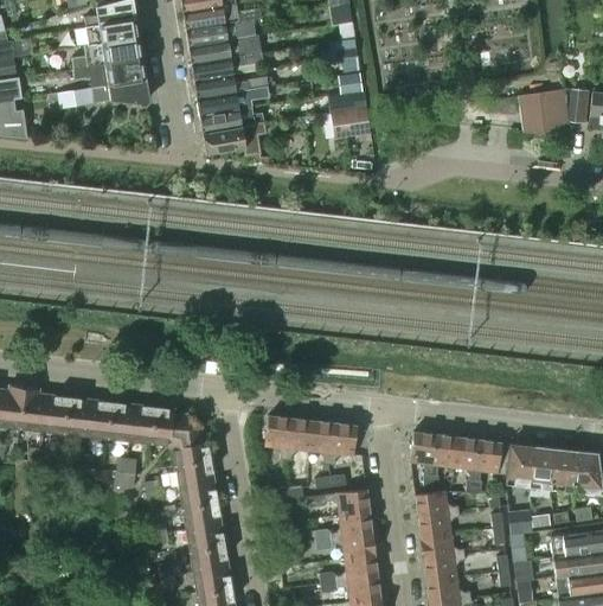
[(85,18),(87,27),(136,19),(133,0),(123,0),(106,5),(97,7),(98,16),(85,18)]
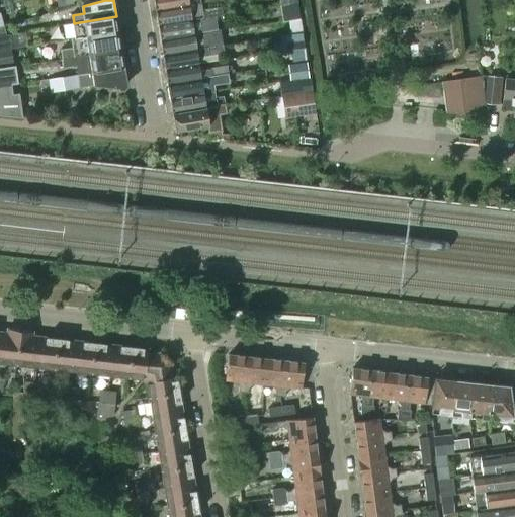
[(155,0),(157,10),(202,3),(201,0),(155,0)]
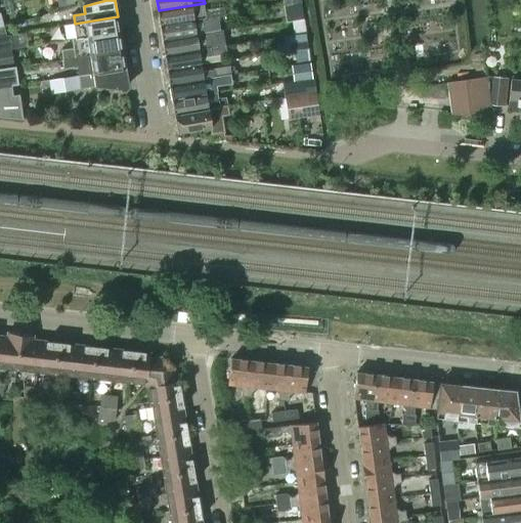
[(159,10),(161,26),(220,16),(226,15),(225,7),(206,10),(205,3),(159,10)]
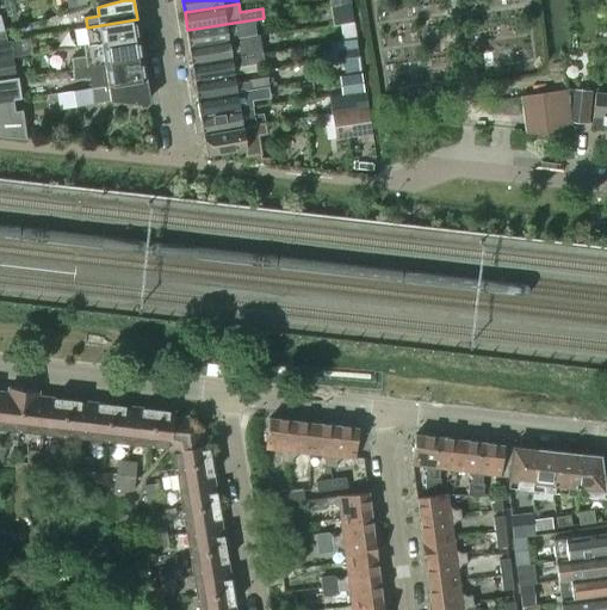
[(91,47),(104,44),(140,38),(137,19),(87,28),(91,47)]
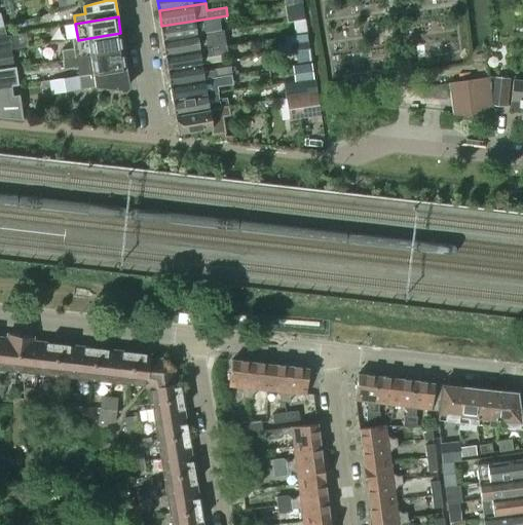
[(161,26),(164,40),(223,31),(221,16),(161,26)]
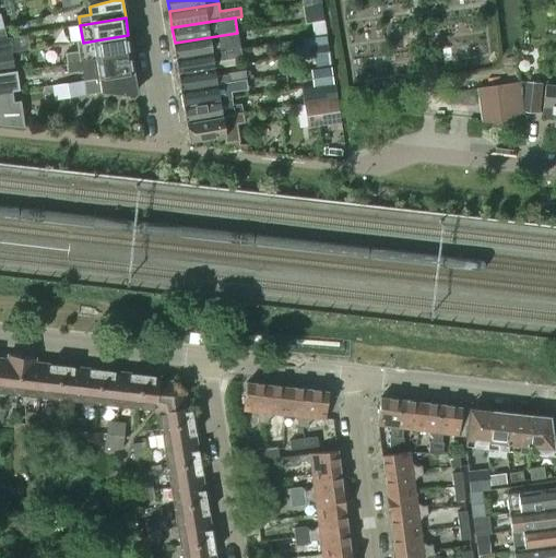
[(175,43),(177,58),(240,48),(238,33),(237,33),(175,43)]
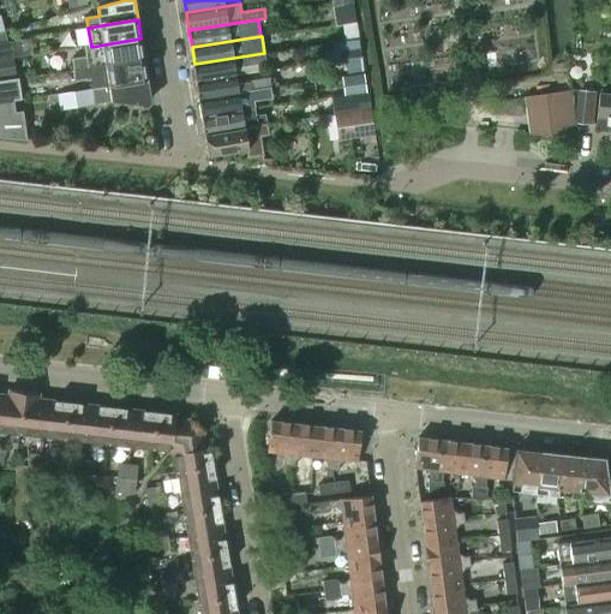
[(76,71),(107,65),(144,60),(141,39),(105,45),(91,47),(89,47),(90,57),(75,59),(76,71)]
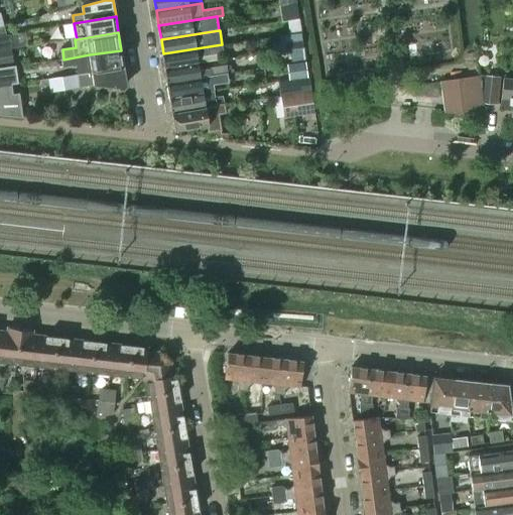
[(163,53),(165,69),(199,63),(198,55),(224,51),(223,44),(222,44),(163,53)]
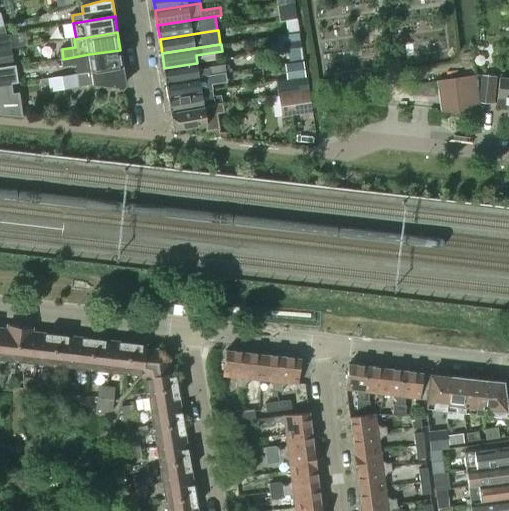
[(78,74),(92,72),(123,67),(120,50),(89,54),(63,59),(65,67),(77,65),(78,74)]
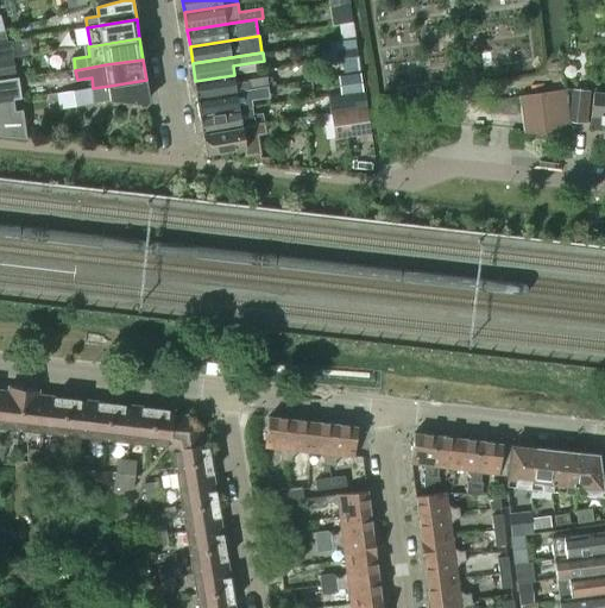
[(195,81),(197,99),(271,87),(269,77),(237,83),(234,75),(195,81)]
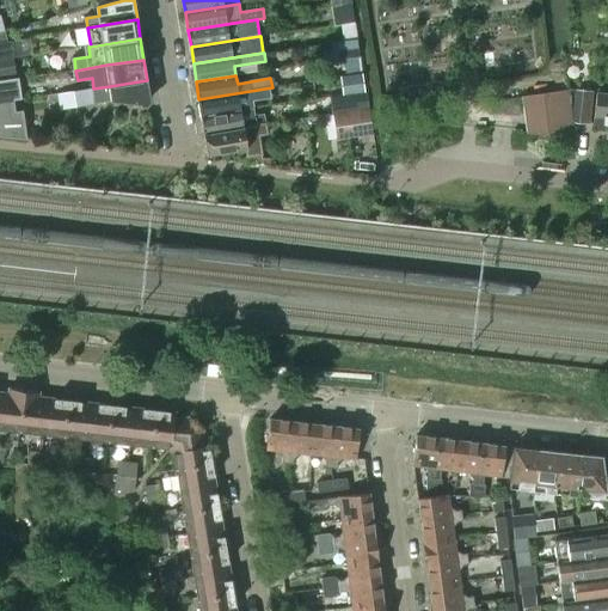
[(0,102),(16,101),(24,99),(22,79),(0,81),(0,102)]
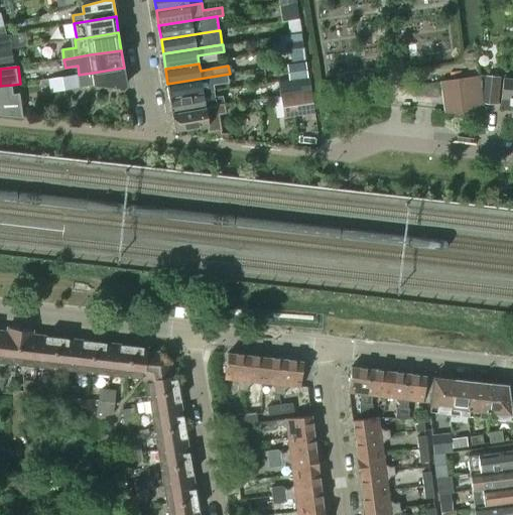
[(124,68),(93,73),(79,75),(81,88),(95,86),(124,89),(127,86),(124,68)]
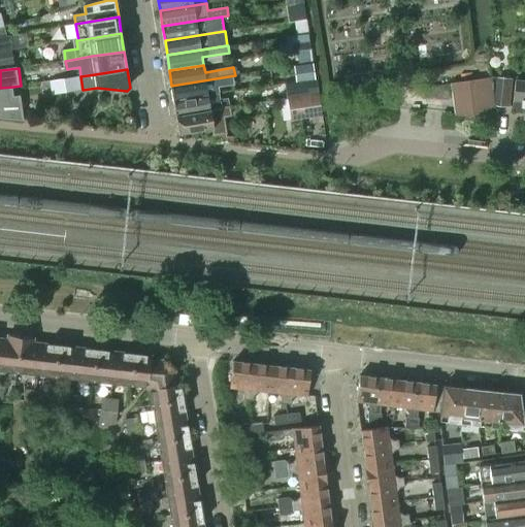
[(171,86),(174,100),(221,93),(221,88),(236,85),(235,75),(171,86)]
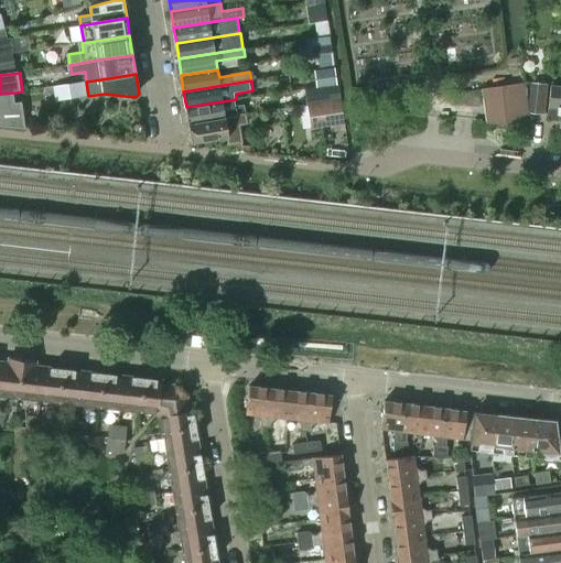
[(503,88),(502,88),(507,126),(531,123),(526,84),(503,87),(503,88)]
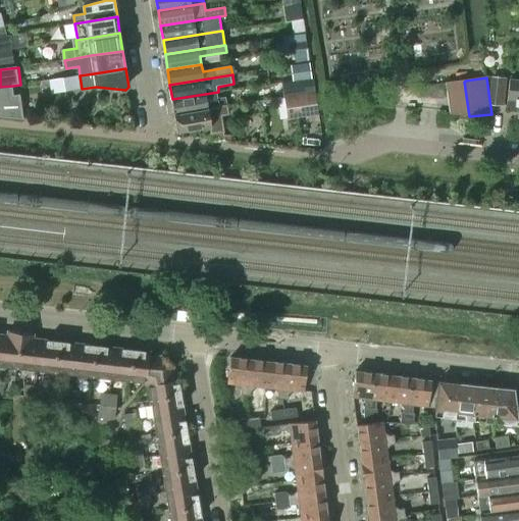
[(518,82),(511,81),(508,107),(518,108),(518,82)]
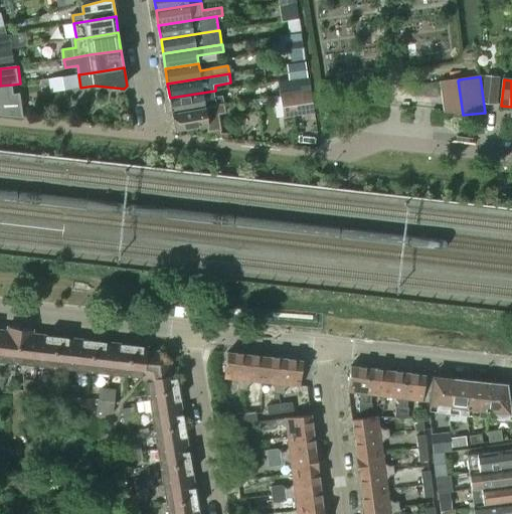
[(0,86),(0,115),(24,117),(21,94),(15,95),(13,84),(0,86)]
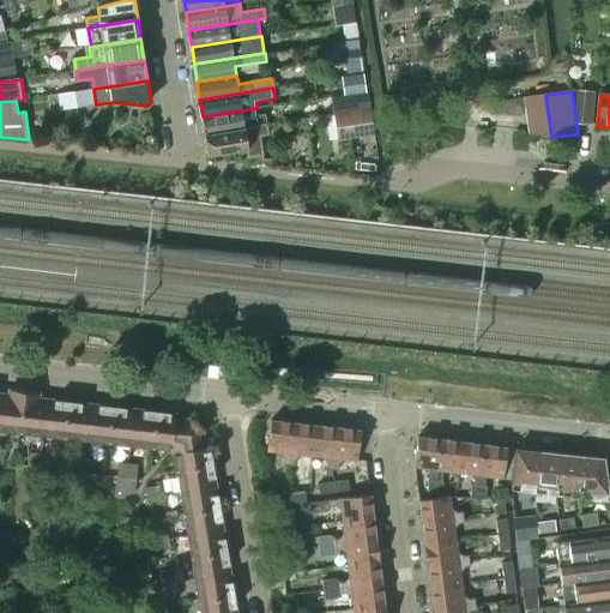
[(203,116),(205,134),(267,124),(266,114),(258,115),(257,108),(203,116)]
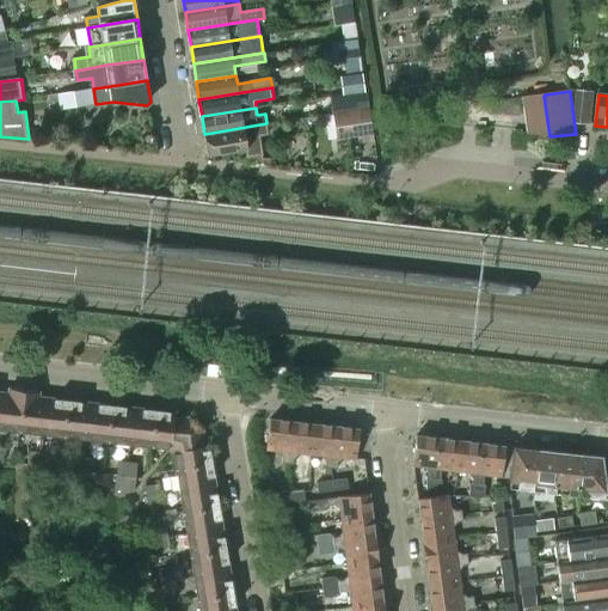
[(370,110),(336,115),(338,139),(373,134),(370,110)]
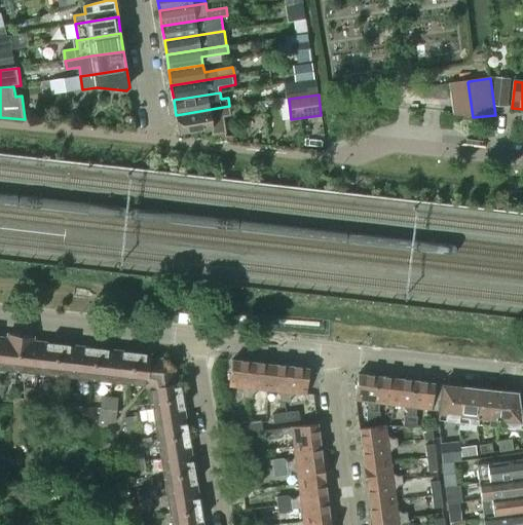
[(229,106),(176,115),(179,134),(213,128),(214,136),(215,140),(228,141),(224,116),(231,115),(229,106)]
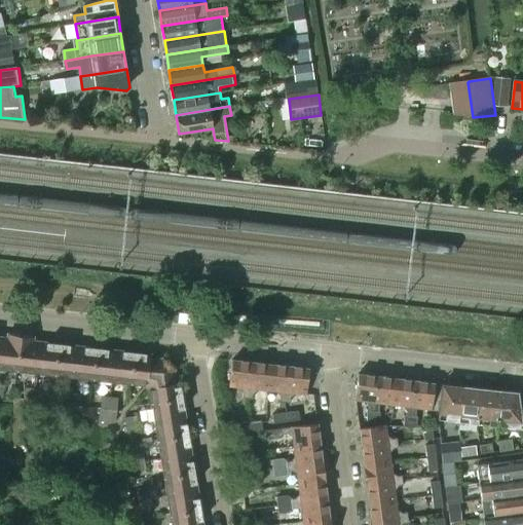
[(0,352),(0,367),(17,370),(21,336),(8,334),(8,338),(2,337),(0,352)]
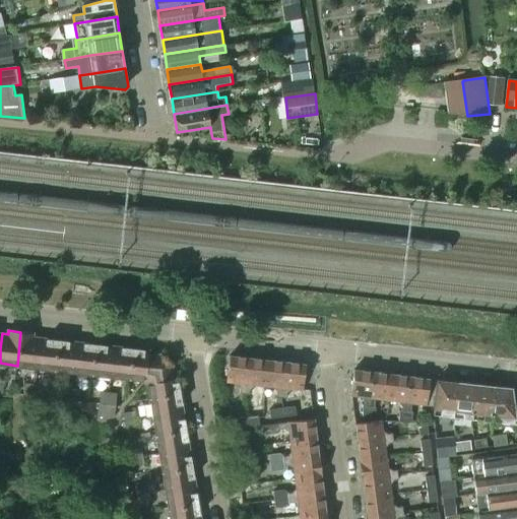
[(17,366),(36,368),(40,337),(34,337),(34,333),(20,332),(17,366)]
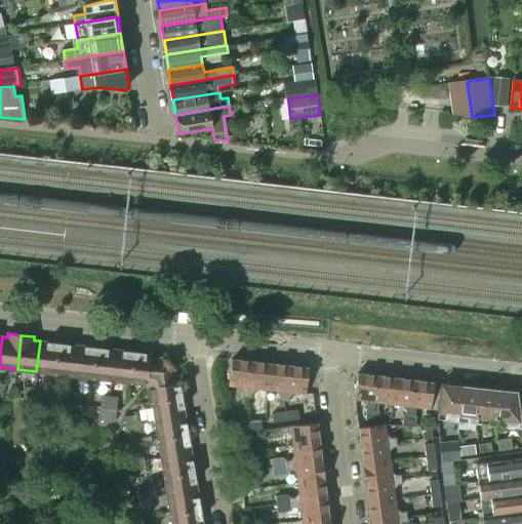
[(36,371),(55,373),(58,344),(40,340),(36,371)]
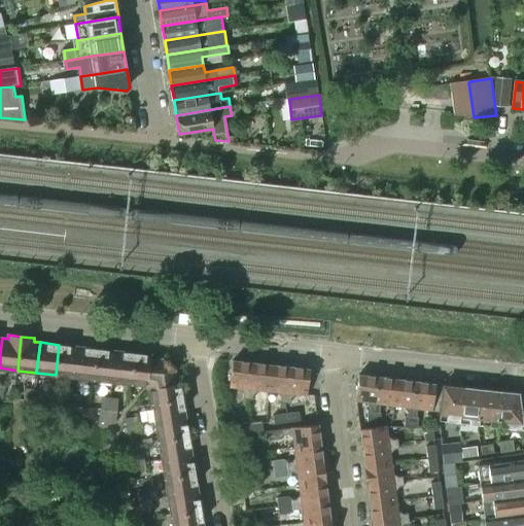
[(56,375),(74,377),(78,347),(59,345),(56,375)]
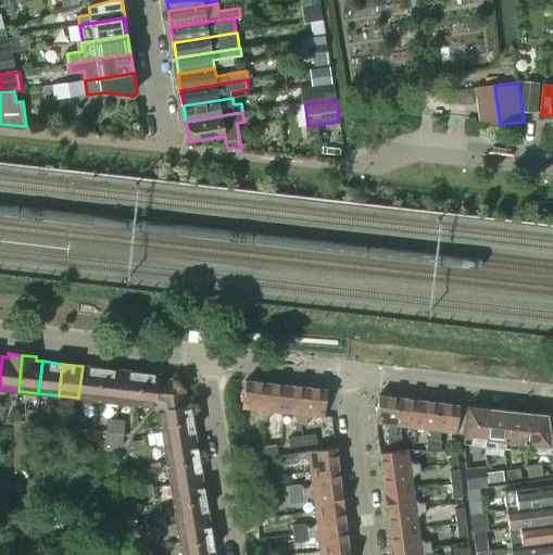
[(78,398),(99,400),(102,368),(83,366),(78,398)]
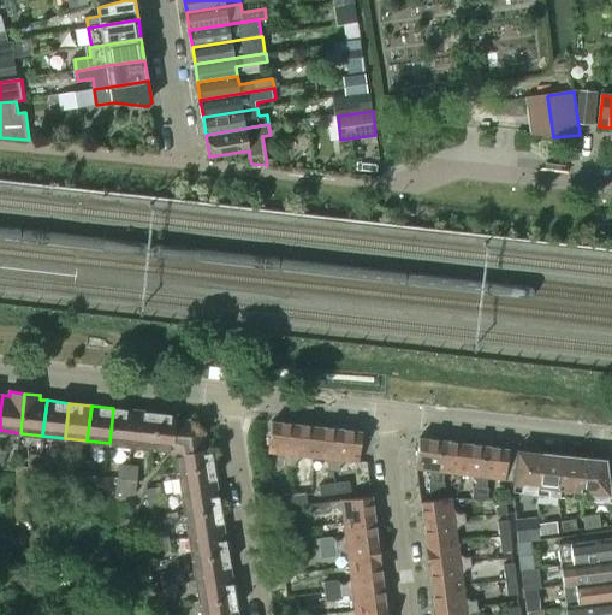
[(110,443),(131,447),(135,411),(113,408),(110,443)]
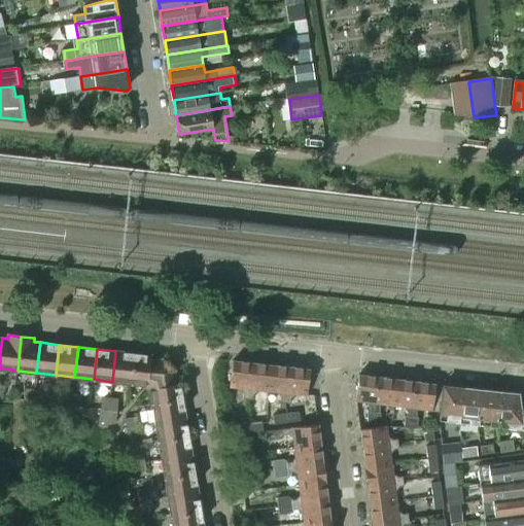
[(112,382),(132,384),(135,353),(115,351),(112,382)]
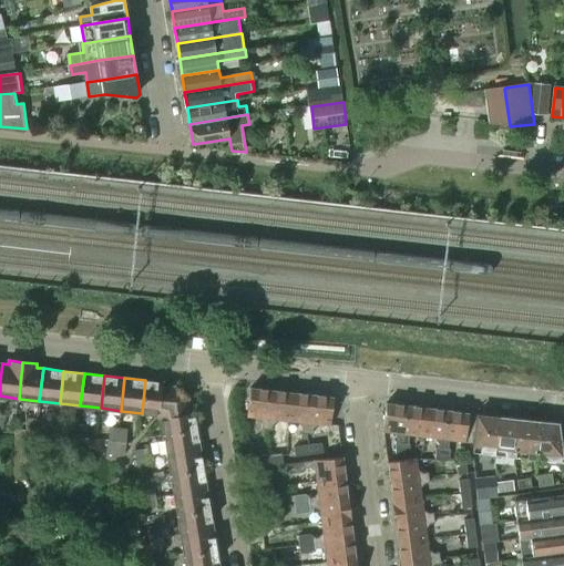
[(156,415),(160,417),(182,393),(175,387),(175,388),(162,387),(162,382),(145,380),(142,413),(156,415)]
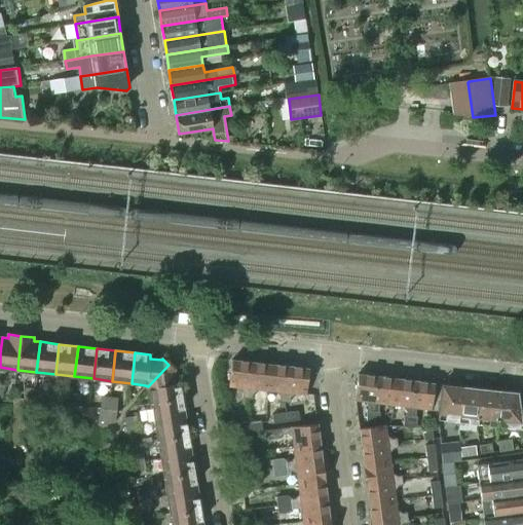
[(245,397),(249,398),(253,362),(233,361),(231,386),(246,387),(245,397)]
